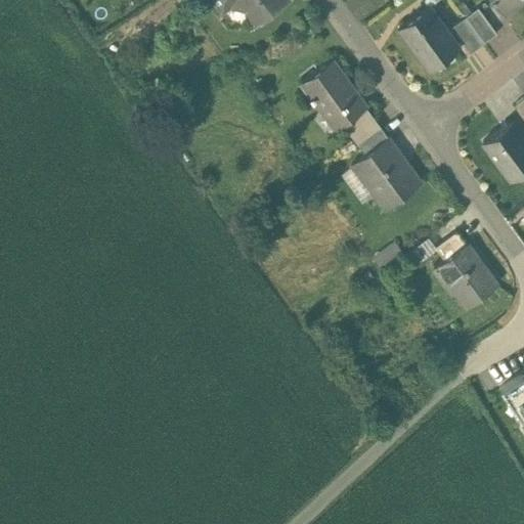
[(287,0),(214,0),(221,9),(228,4),(245,7),(257,23),(287,0)]
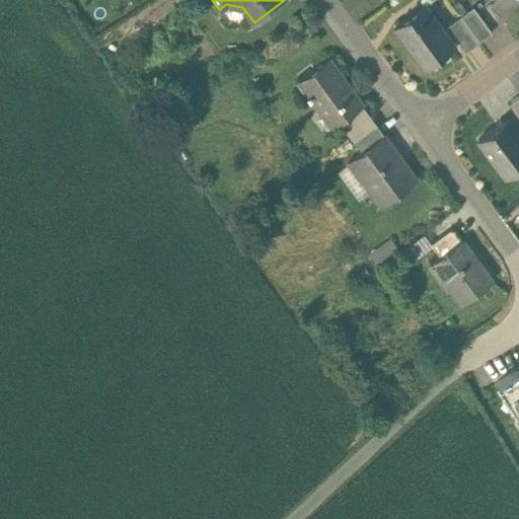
[(375,0),(346,0),(358,15),(376,0),(375,0)]
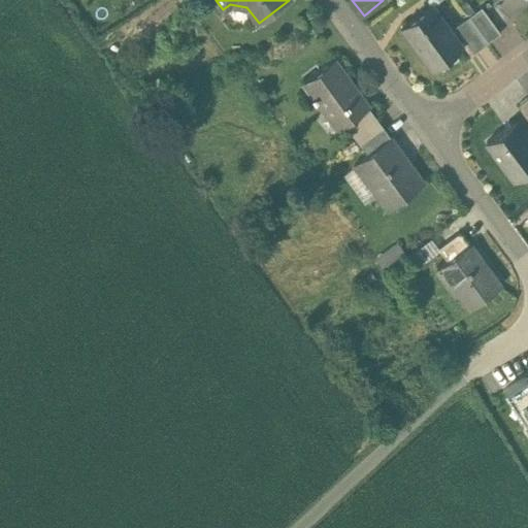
[(519,0),(498,0),(507,11),(520,3),(518,1),(519,0)]
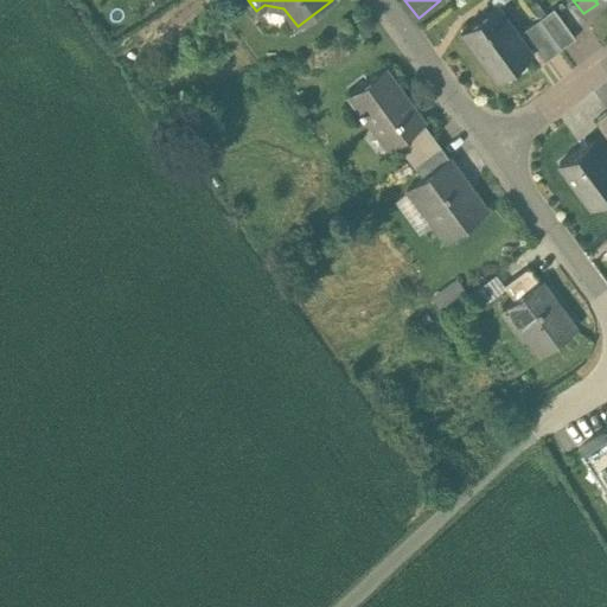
[(531,52),(496,5),(461,30),(497,78),(531,52)]
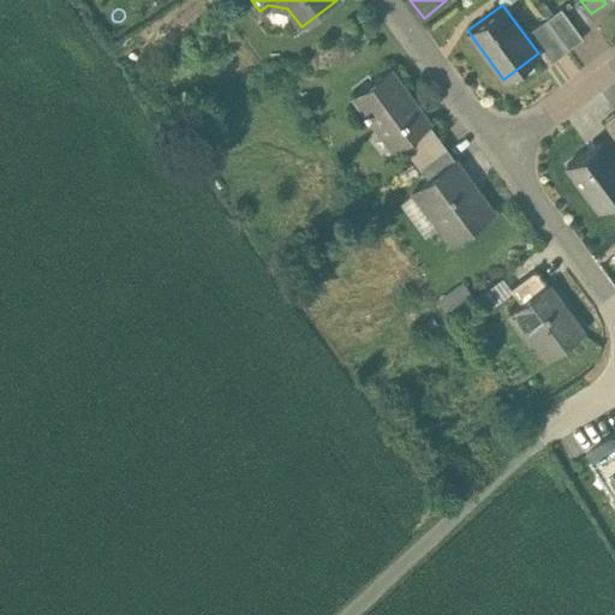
[(583,39),(560,7),(545,18),(568,48),(583,39)]
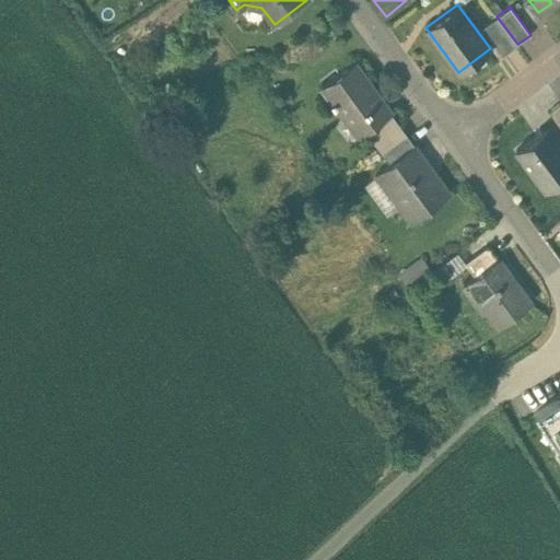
[(515,46),(494,18),(481,28),(502,56),(515,46)]
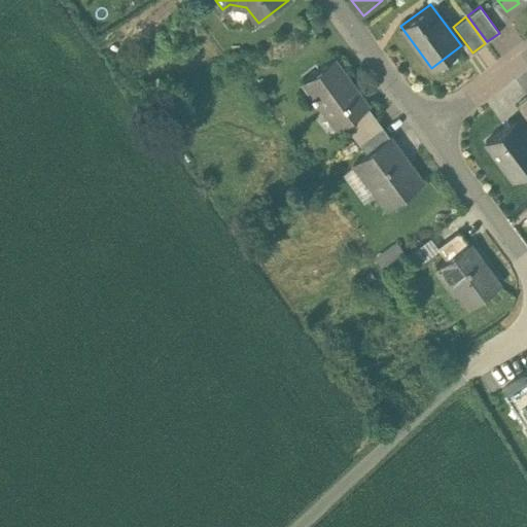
[(365,105),(341,71),(341,70),(332,59),(303,80),(314,97),(315,96),(337,126),(336,126),(337,128),(345,121),(352,132),(374,115),(366,106),(366,105),(366,104),(365,105)]
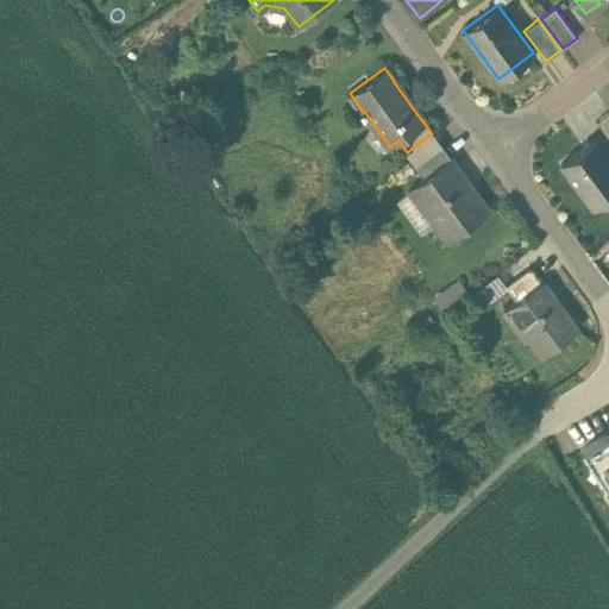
[(608,111),(596,120),(608,137),(608,111)]
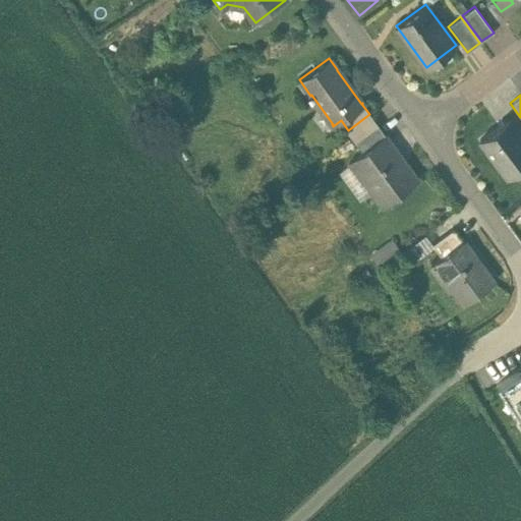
[(369,114),(348,130),(356,141),(378,125),(369,114)]
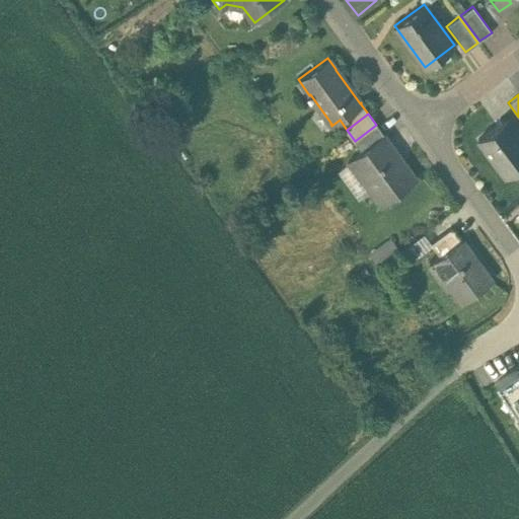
[(518,165),(518,133),(507,118),(477,139),(493,159),(504,174),(505,175),(518,165)]
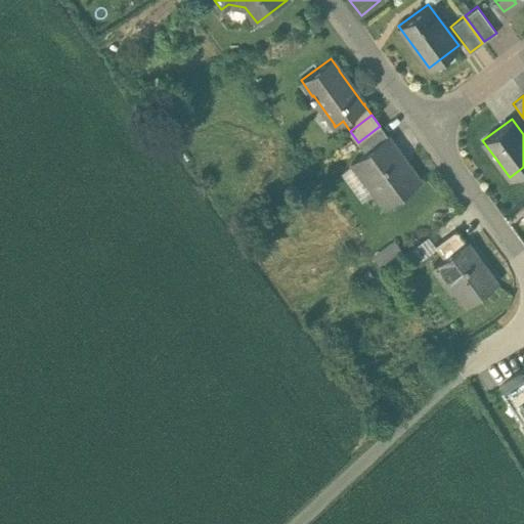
[(380,126),(358,142),(365,151),(387,136),(380,126)]
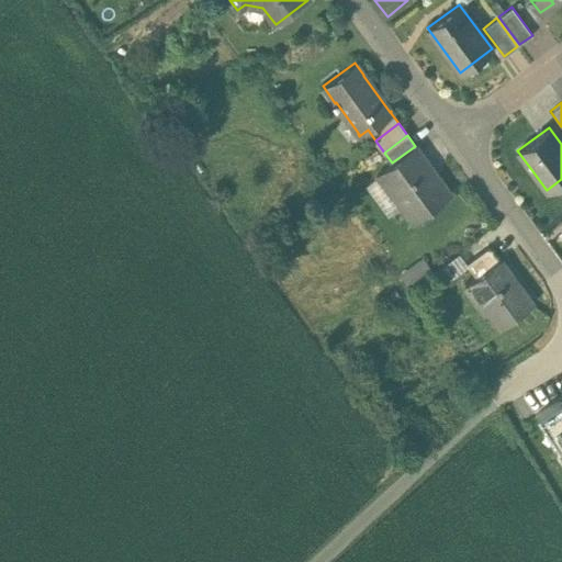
[(430,168),(415,147),(416,146),(416,145),(415,146),(392,163),(377,173),(378,175),(380,173),(402,203),(400,204),(412,222),(451,193),(438,176),(436,178),(429,169),(430,168)]
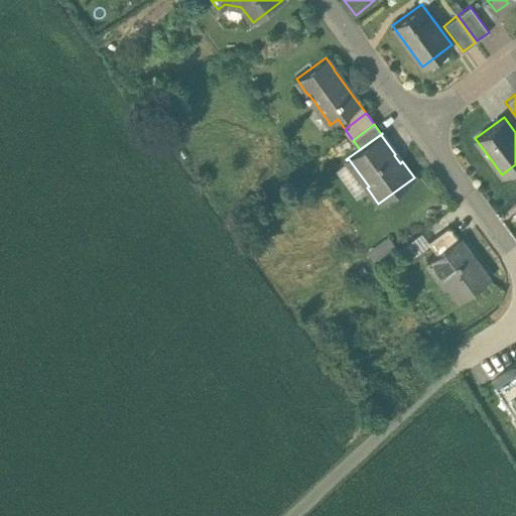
[(448,226),(428,241),(437,254),(459,238),(448,226)]
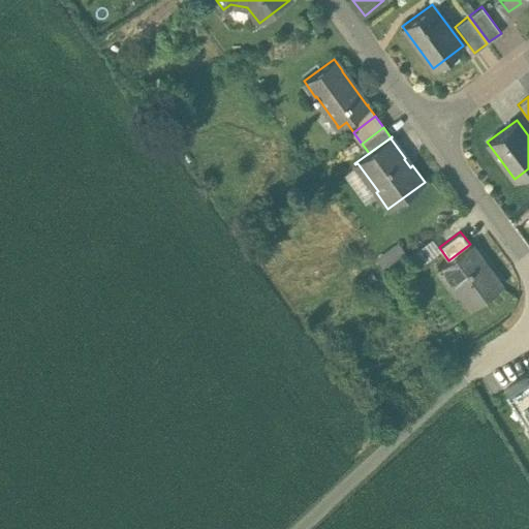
[(500,285),(470,244),(448,260),(438,268),(452,285),(457,282),(462,289),(460,290),(471,307),(500,285)]
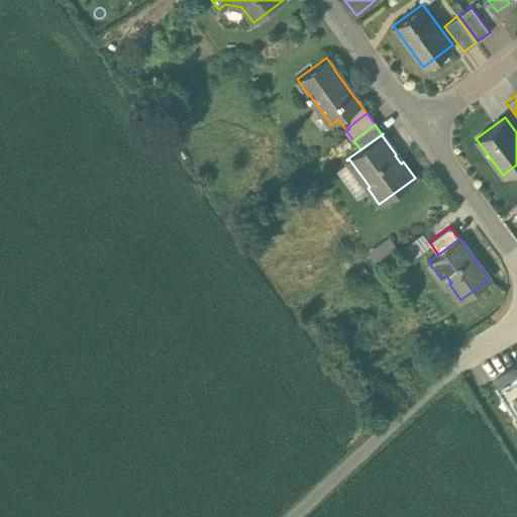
[(516,372),(495,385),(516,421),(516,372)]
